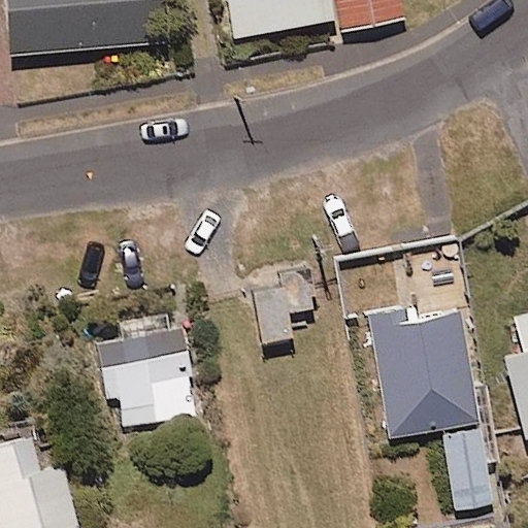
[(162,46),(158,0),(6,0),(11,58),(162,46)]
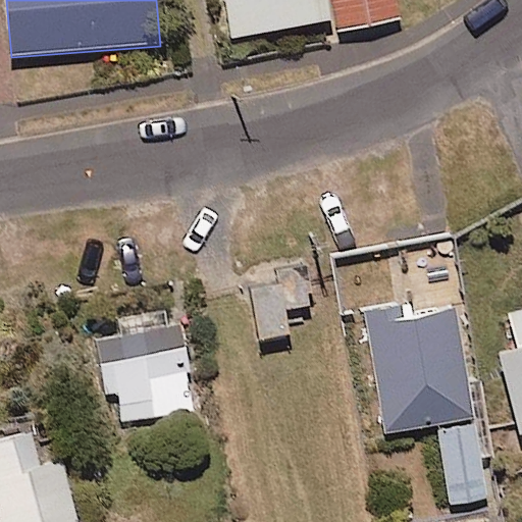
[(220,0),(227,41),(328,23),(324,0),(220,0)]
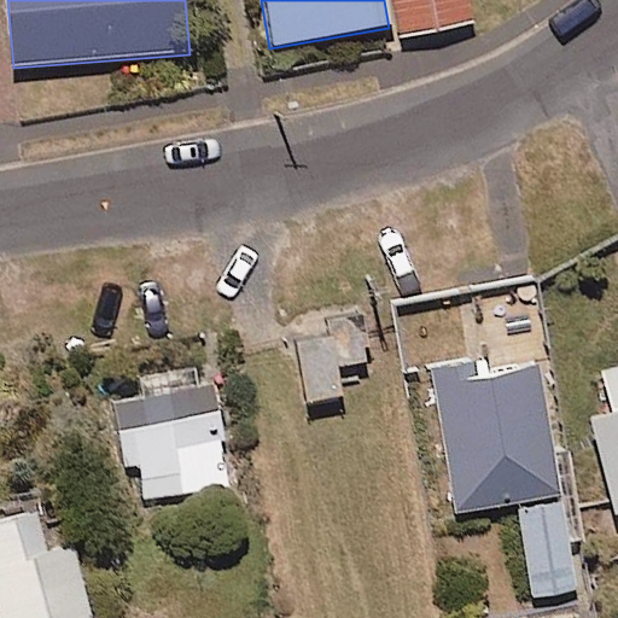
[(362,319),(295,324),(301,404),(338,402),(336,367),(366,366),(362,319)]
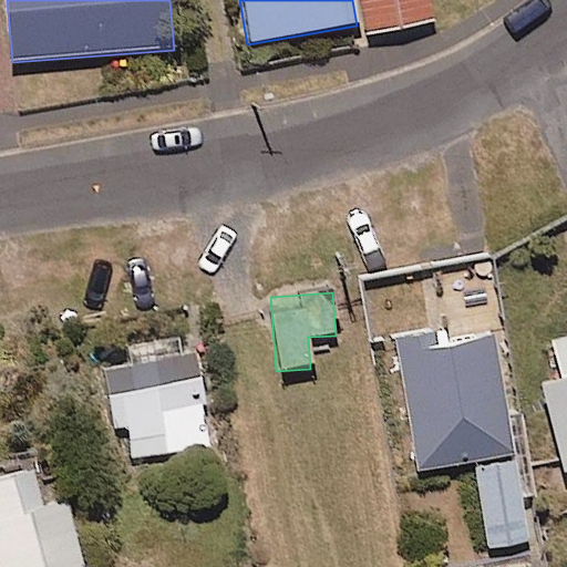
[(125,422),(131,459),(150,456),(210,449),(197,333),(135,341),(138,362),(105,366),(112,423),(125,422)]
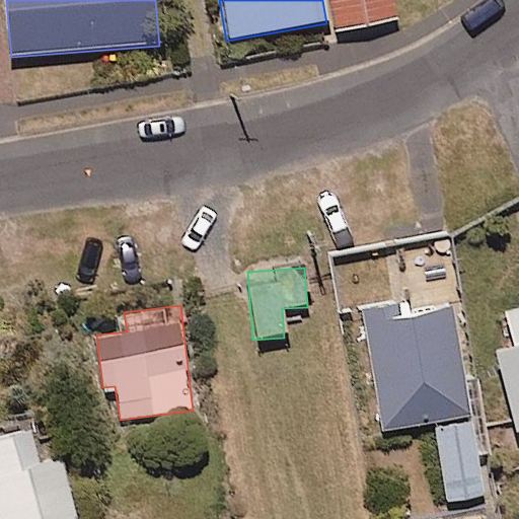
[(401,305),(364,310),(380,433),(435,426),(445,504),(483,499),(458,312),(402,319),(401,305)]
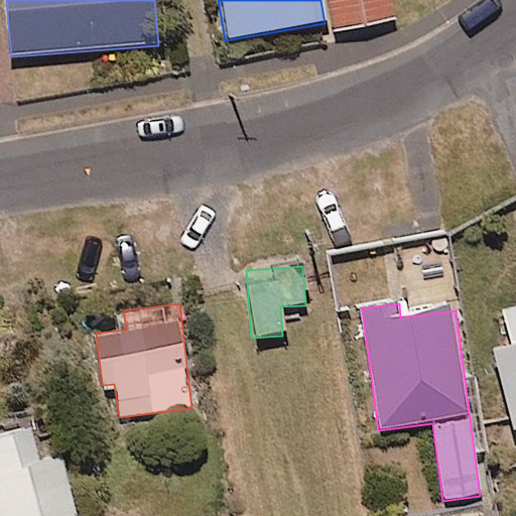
[(515,311),(501,316),(511,352),(492,357),(513,431),(515,429),(515,311)]
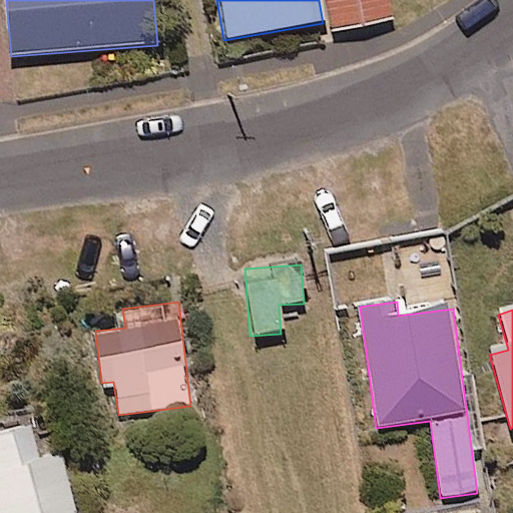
[(74,512),(59,455),(48,458),(32,402),(0,410),(0,512),(74,512)]
